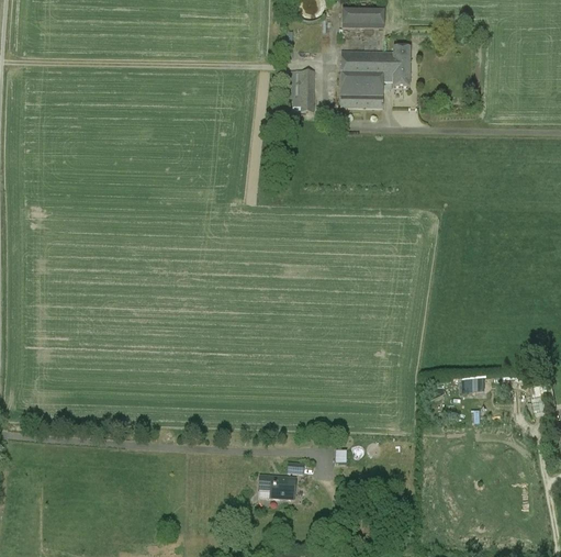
[(384,26),(385,6),(343,6),(341,26),(384,26)]
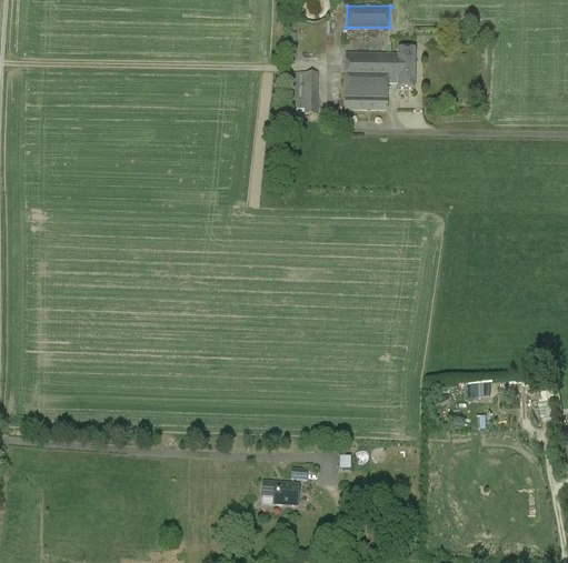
[(389,81),(398,81),(398,84),(415,86),(416,46),(398,46),(398,50),(388,50),(346,49),(345,117),(388,117),(389,81)]
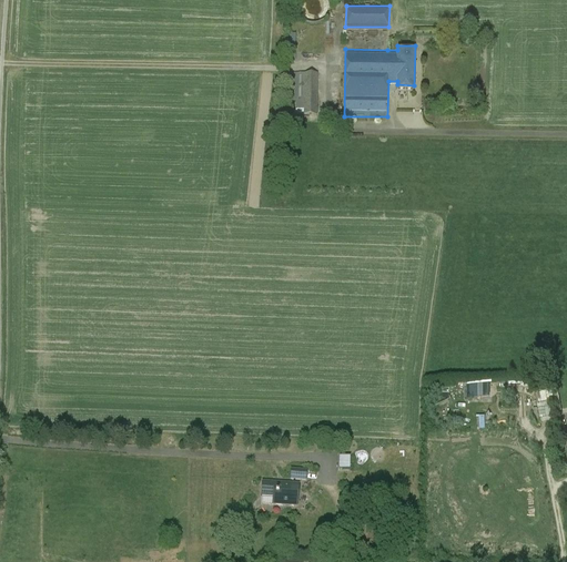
[(311,69),(294,69),(294,95),(295,95),(295,111),(317,111),(319,84),(319,69),(311,69)]
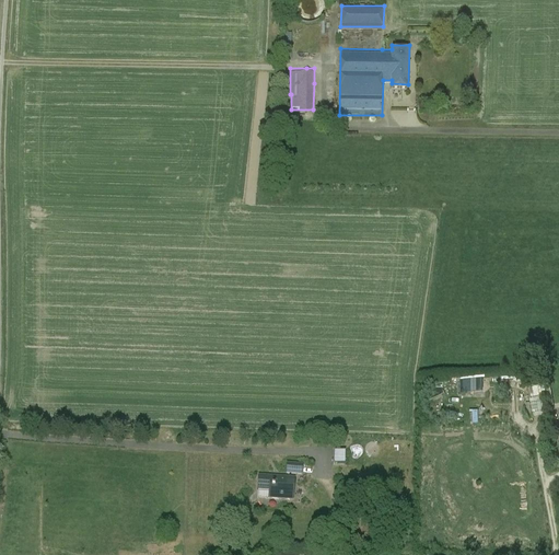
[(462,389),(479,388),(479,374),(461,376),(462,389)]
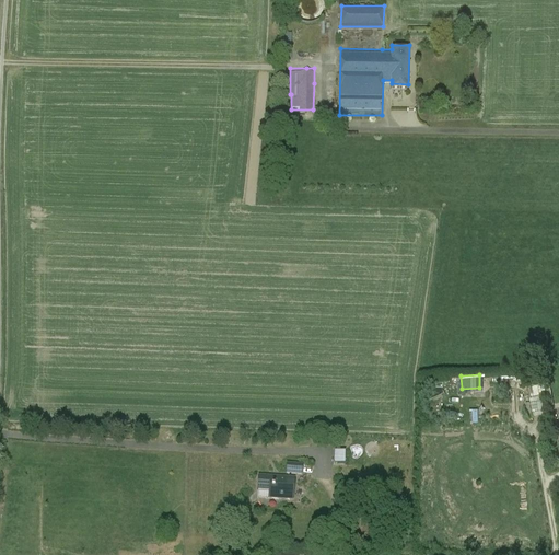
[(286,470),(303,471),(304,460),(287,459),(286,470)]
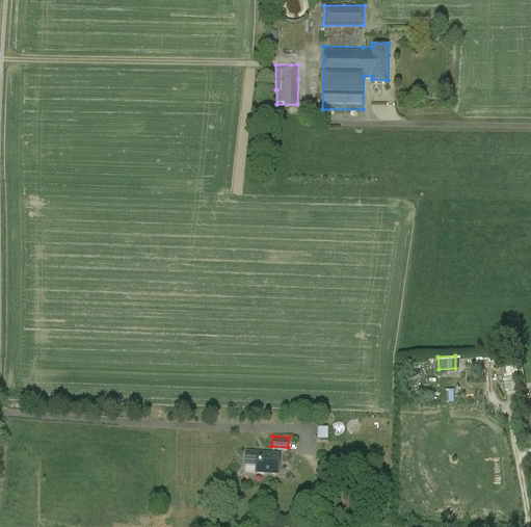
[(246,447),(245,463),(257,463),(256,469),(279,470),(280,450),(246,447)]
